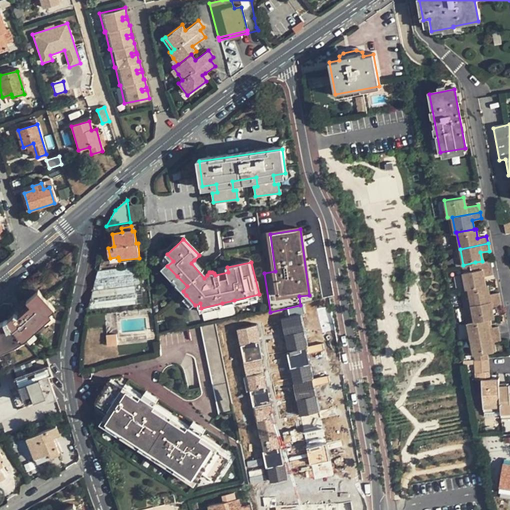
[(207,275),(194,260),(191,263),(204,278),(207,275)]
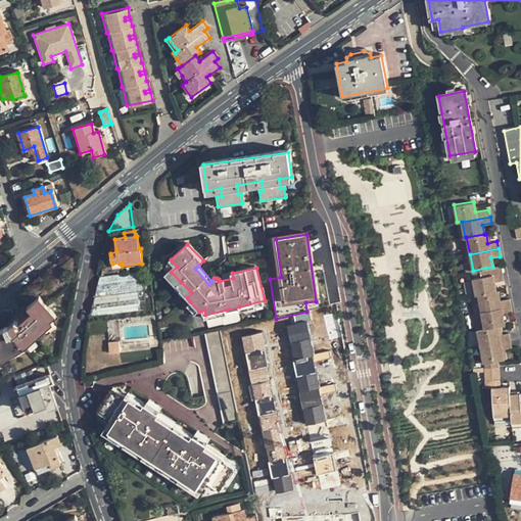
[(499,266),(492,267),(485,268),(486,275),(472,278),(474,295),(477,295),(494,291),(493,282),(502,280),(499,266)]
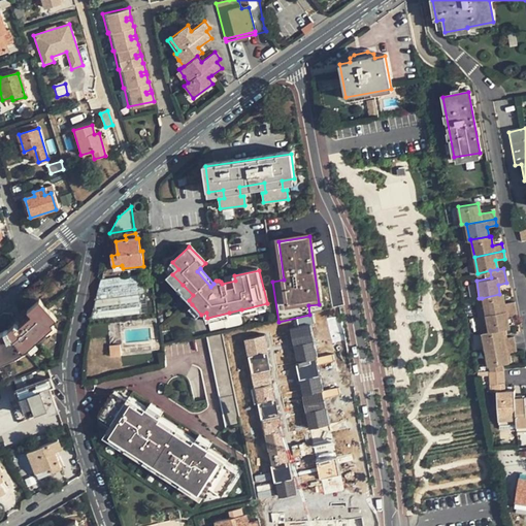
[(168,277),(177,289),(183,285),(172,274),(168,277)]
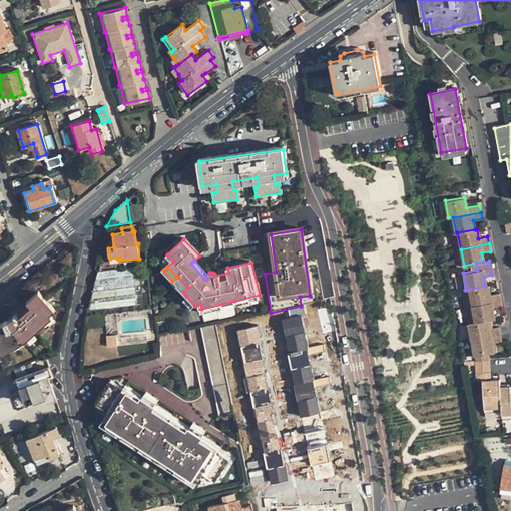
[(142,307),(138,268),(96,274),(88,314),(142,307)]
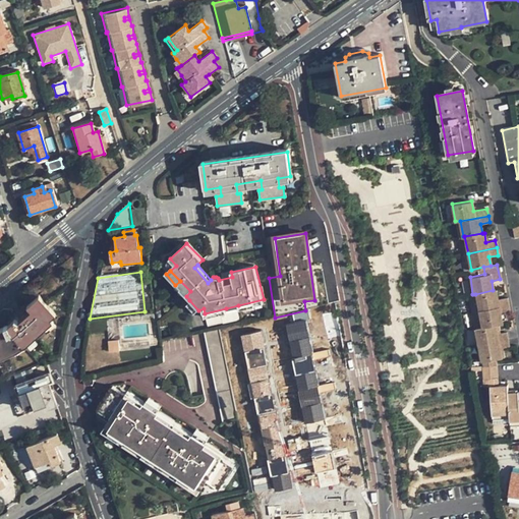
[(180,290),(186,296),(190,291),(180,281),(175,285),(174,286),(174,288),(175,289),(177,290),(178,291),(180,290)]
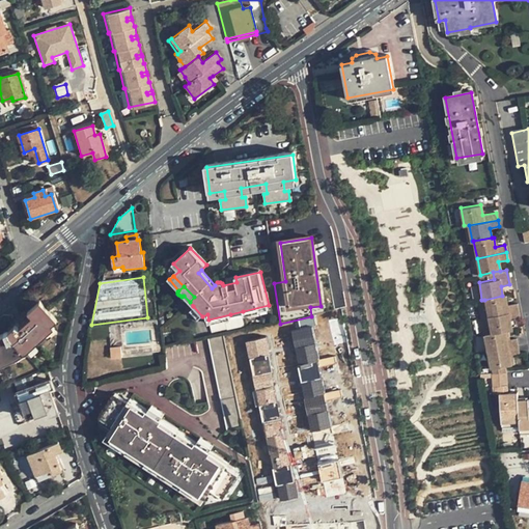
[(502,296),(484,300),(488,315),(517,310),(516,303),(506,305),(504,296),(502,296)]
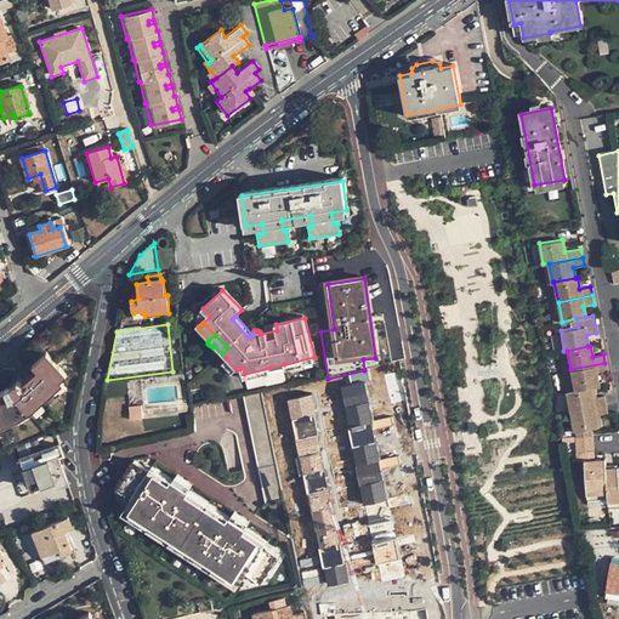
[(7,390),(0,392),(0,424),(22,413),(63,376),(45,355),(30,365),(35,372),(20,385),(15,382),(7,390)]
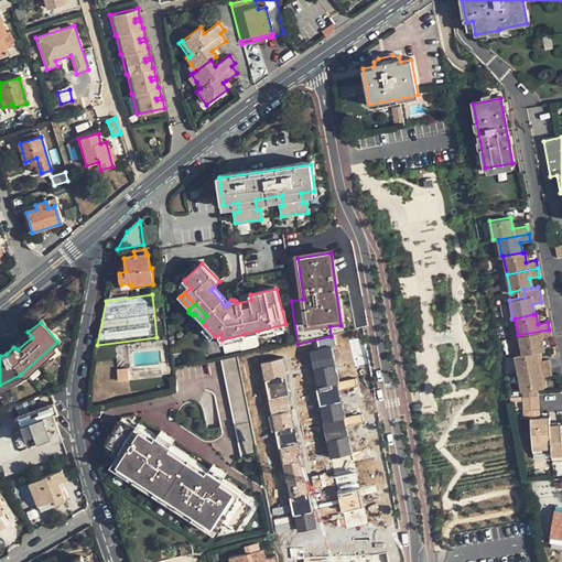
[(287,330),(285,324),(258,331),(260,336),(270,334),(271,336),(273,336),(276,335),(277,332),(287,330)]
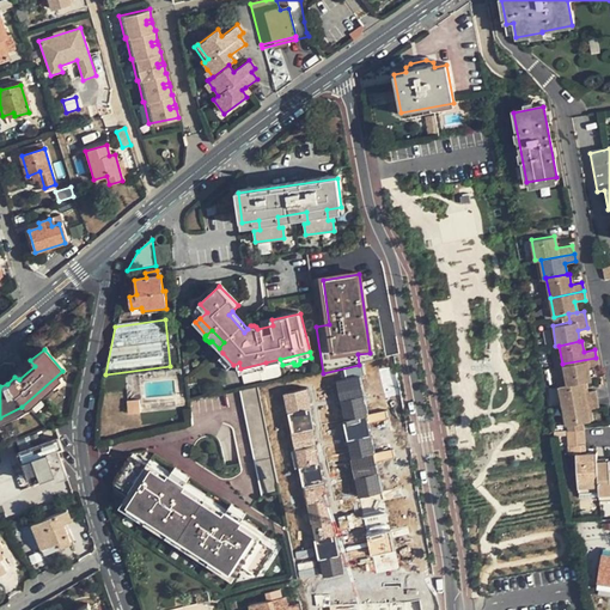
[(229,368),(233,365),(223,353),(218,357),(229,368)]
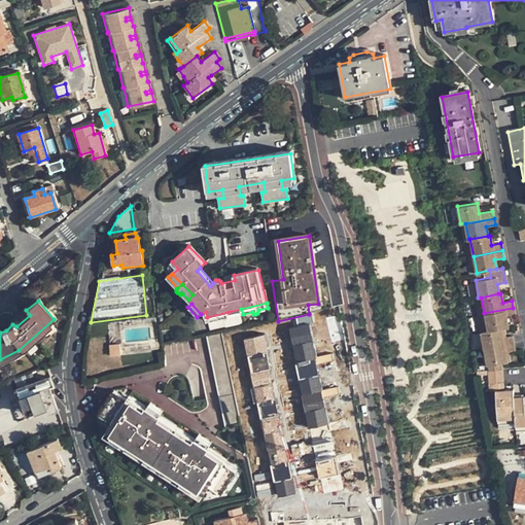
[(513,308),(484,313),(487,330),(503,327),(502,324),(512,322),(511,316),(515,316),(513,308)]
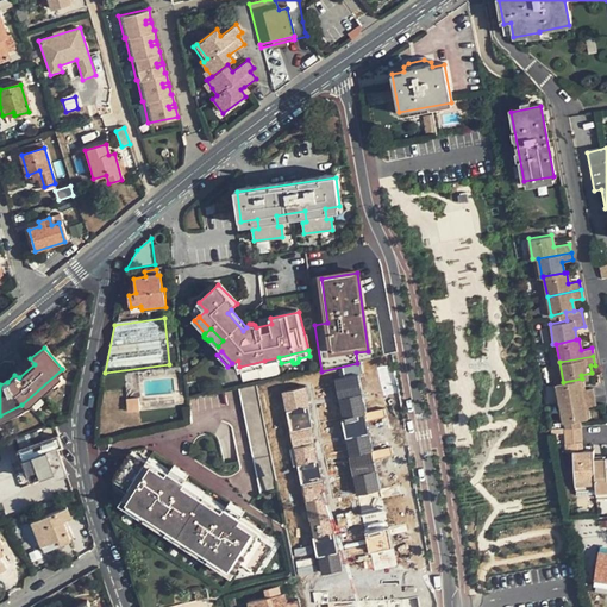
[(266,368),(264,361),(239,367),(241,374),(244,373),(258,369),(260,370),(263,371),(266,370),(266,368)]
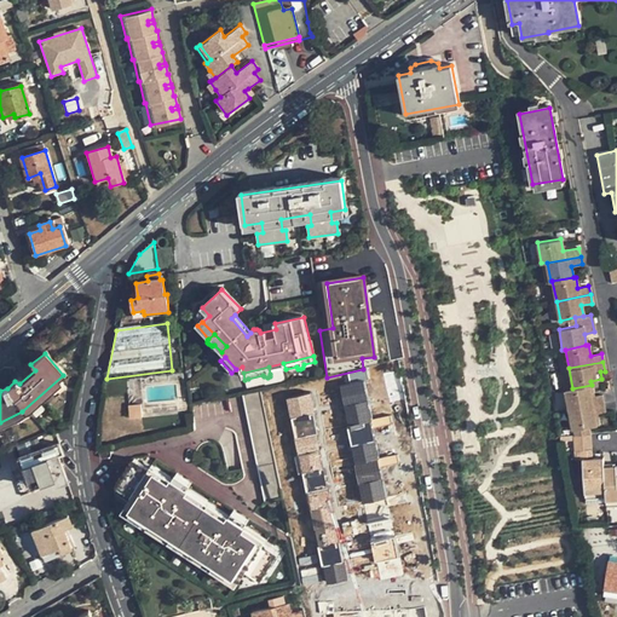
[(321,386),(322,382),(321,379),(298,384),(300,395),(319,391),(321,386)]
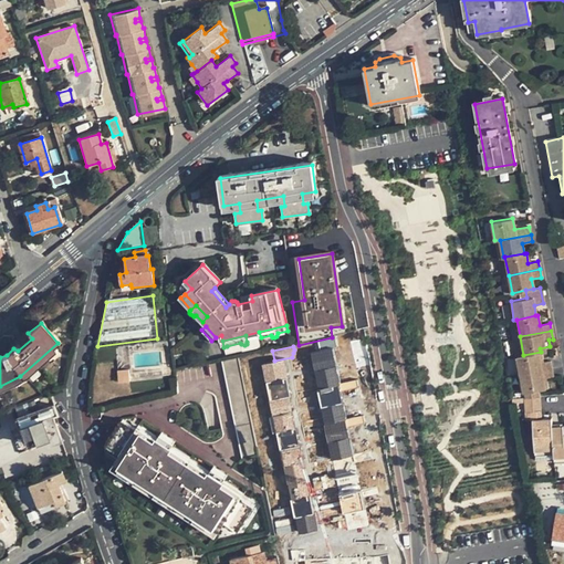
[(317,356),(322,377),(323,382),(347,377),(344,363),(347,362),(345,351),(317,356)]
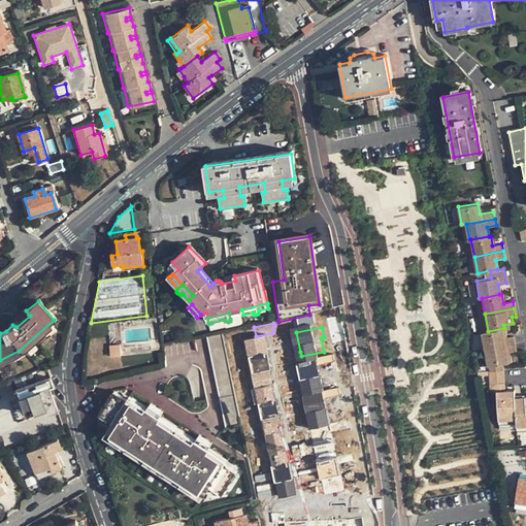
[(505,338),(504,328),(488,331),(482,332),(485,351),(514,344),(513,337),(505,338)]
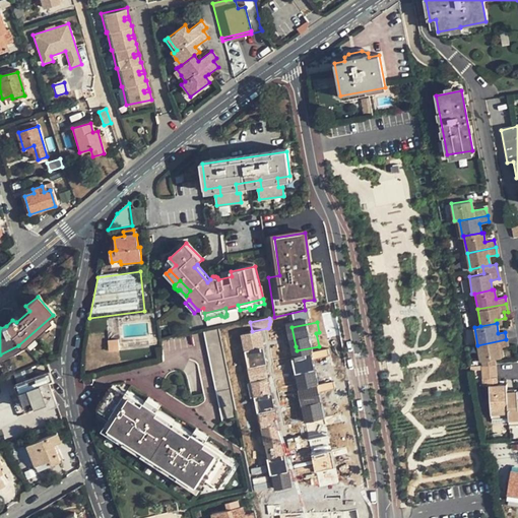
[(220,422),(236,418),(229,381),(217,329),(202,333),(220,422)]
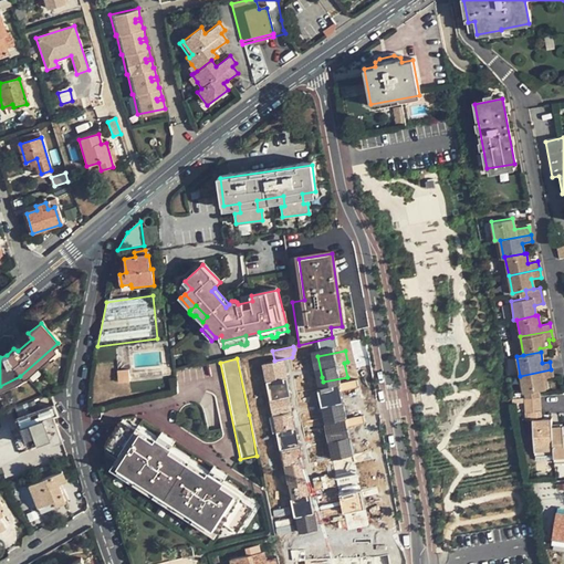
[(511,400),(523,399),(533,398),(533,392),(536,390),(547,389),(545,378),(553,377),(551,369),(520,376),(523,393),(510,396),(511,400)]
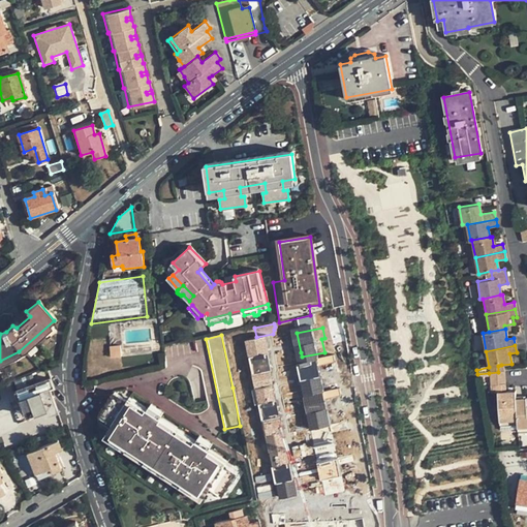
[(110,364),(121,362),(119,350),(109,352),(110,364)]
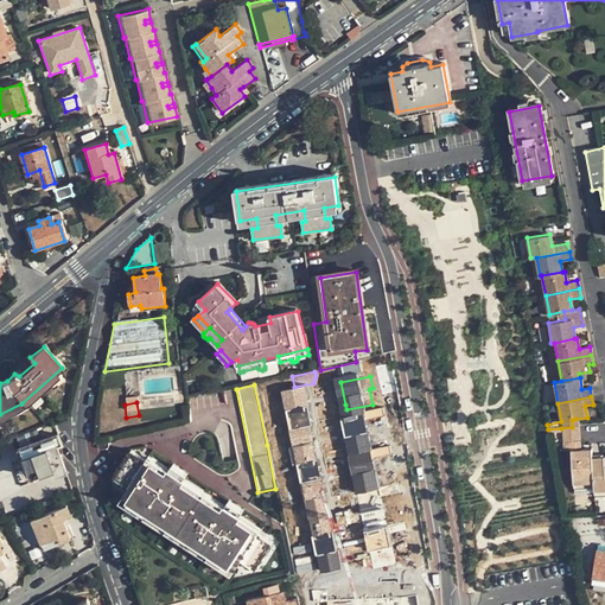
[(577,427),(572,427),(561,428),(561,443),(578,443),(577,427)]
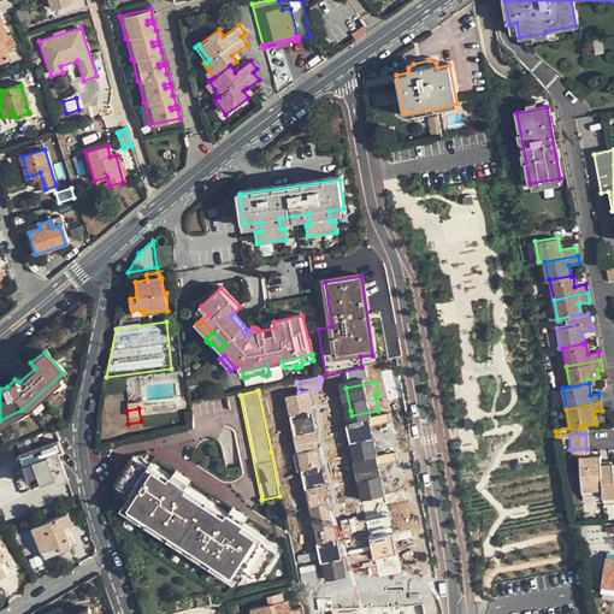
[(58,443),(18,456),(28,486),(51,478),(53,484),(65,480),(55,453),(60,452),(58,443)]
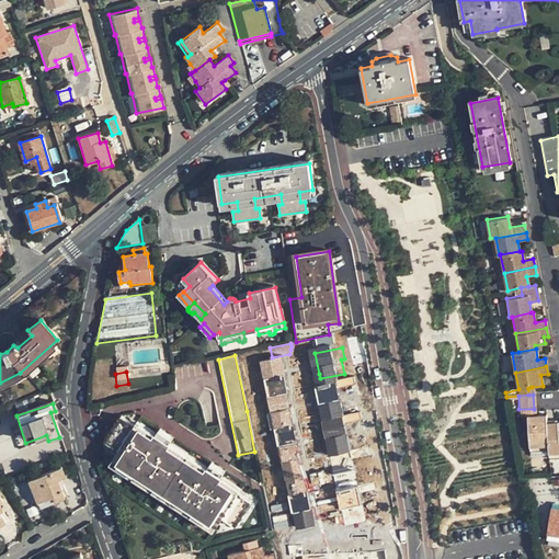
[(169,444),(155,435),(152,437),(120,417),(104,442),(117,451),(115,454),(112,459),(172,498),(184,505),(216,525),(221,517),(235,526),(251,501),(243,497),(218,480),(220,477),(206,468),(204,471),(179,455),(169,448),(167,447),(169,444)]
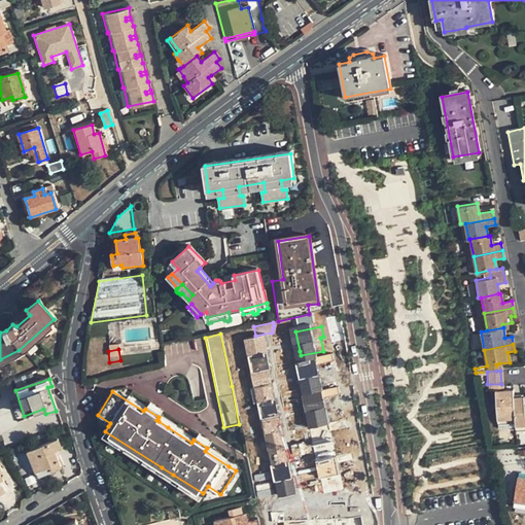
[(524,397),(512,398),(512,391),(495,392),(497,420),(515,418),(515,426),(524,424),(524,397)]
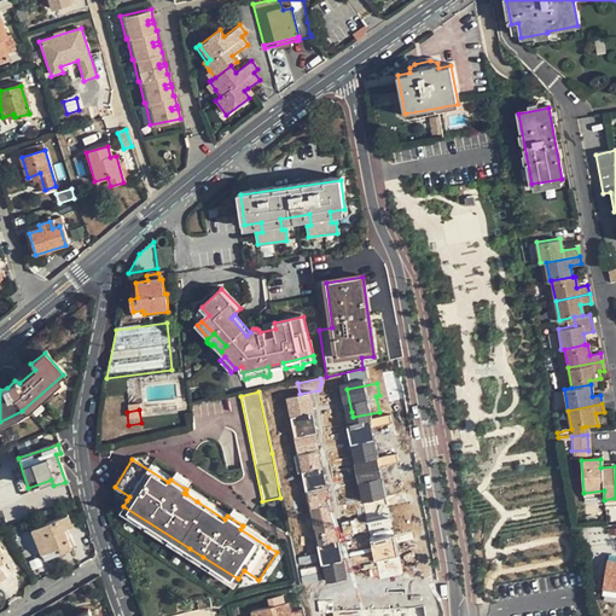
[(174,474),(170,480),(186,489),(190,483),(174,474)]
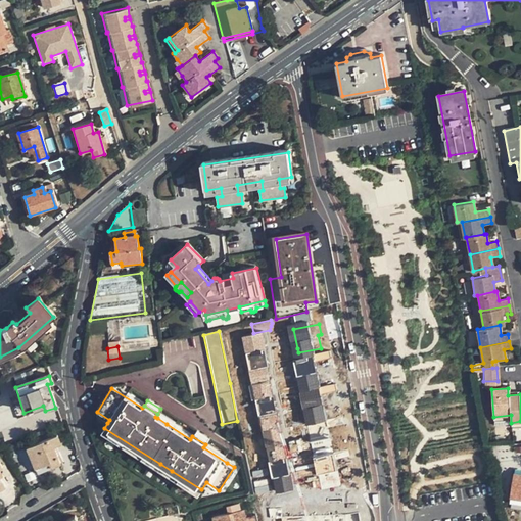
[(195,432),(192,436),(205,444),(208,440),(195,432)]
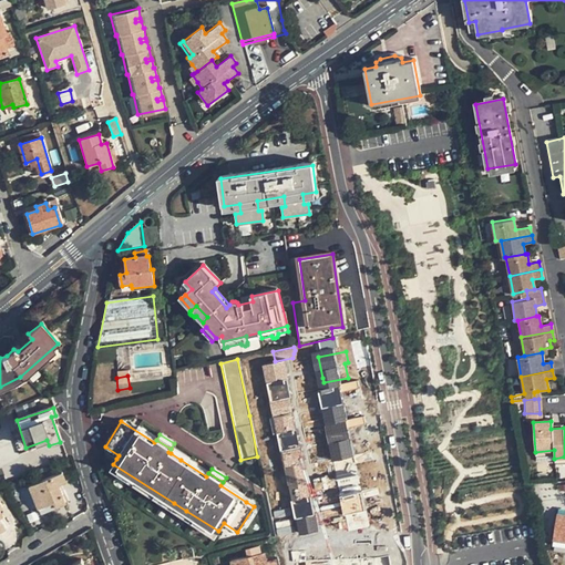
[(28,486),(37,510),(51,503),(53,509),(64,505),(58,486),(63,484),(60,474),(28,486)]
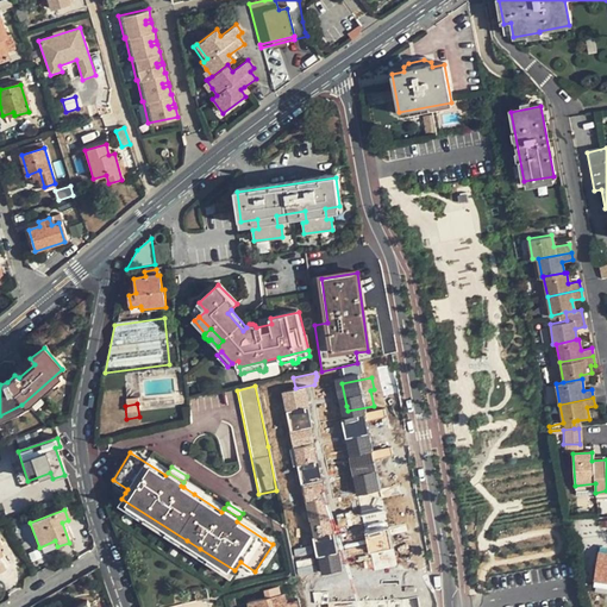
[(42,554),(57,546),(55,540),(39,548),(42,554)]
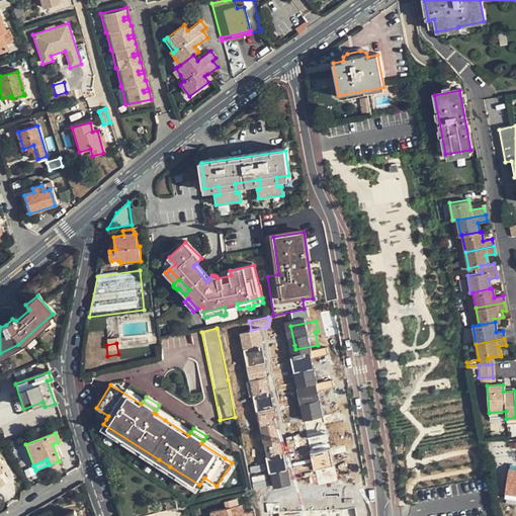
[(515,476),(515,478),(508,477),(505,495),(515,496),(515,476)]
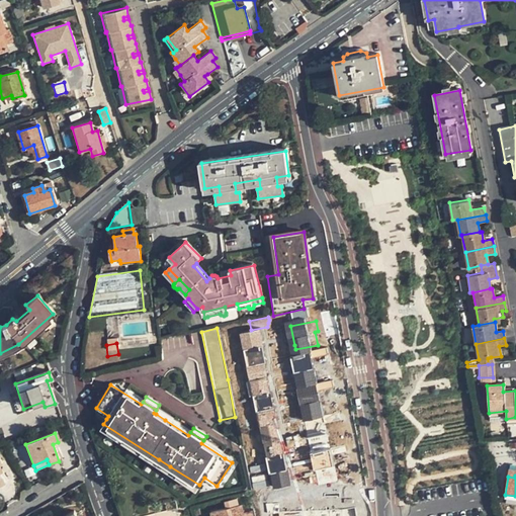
[(243,515),(241,506),(237,507),(235,500),(217,505),(219,512),(209,514),(209,515),(243,515)]
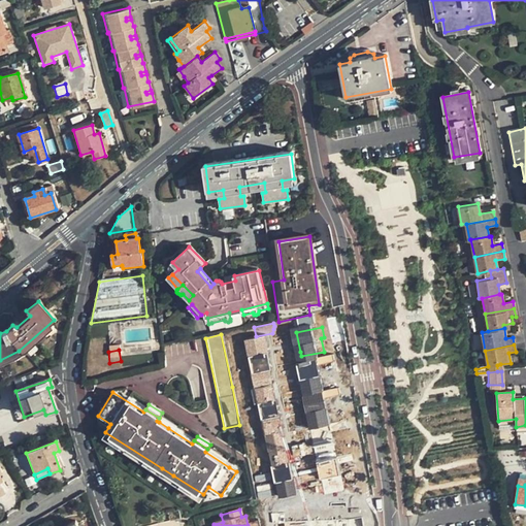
[(170,521),(181,519),(178,511),(168,513),(170,521)]
